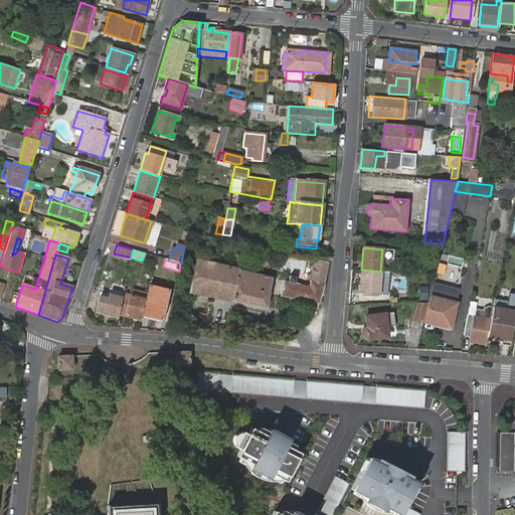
[(272,279),(237,271),(197,262),(190,293),(265,309),(272,279)]
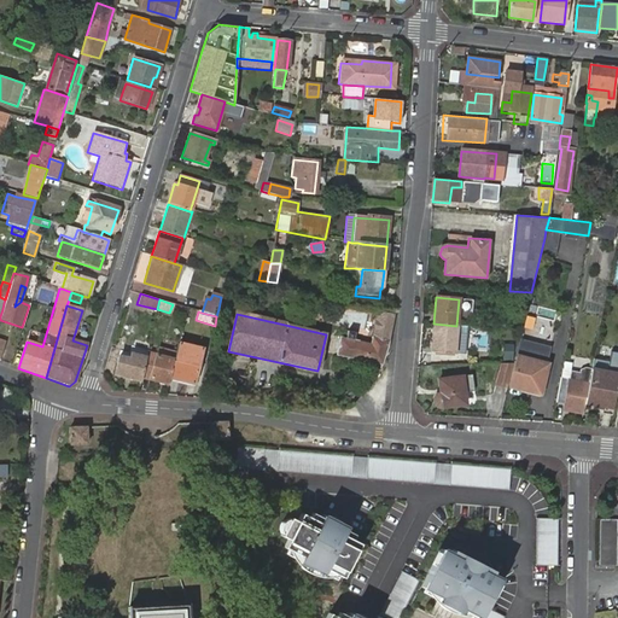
[(336,355),(380,366),(388,347),(394,319),(392,316),(377,314),(371,337),(372,338),(371,345),(360,343),(360,342),(353,340),(354,334),(347,332),(345,339),(339,338),(336,355)]
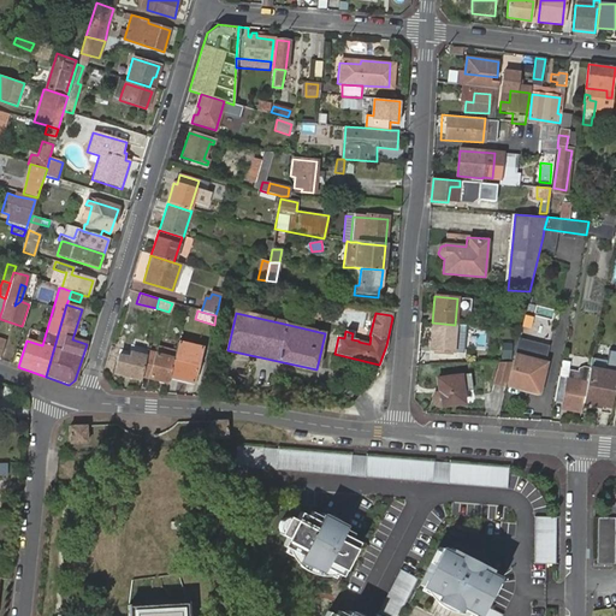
[(452,353),(455,325),(432,323),(430,351),(452,353)]
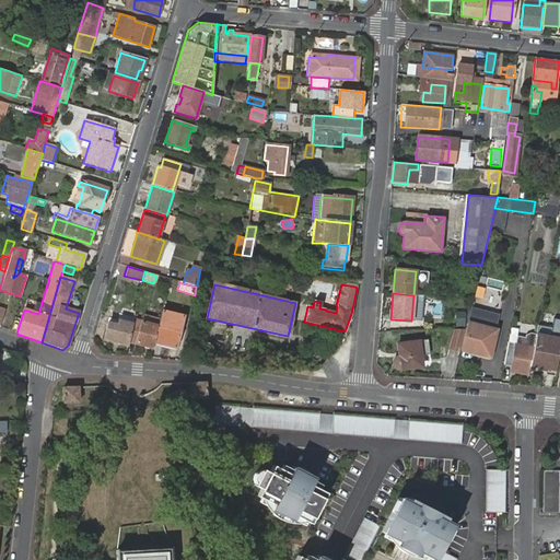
[(499,314),(470,306),(466,323),(494,330),(499,314)]
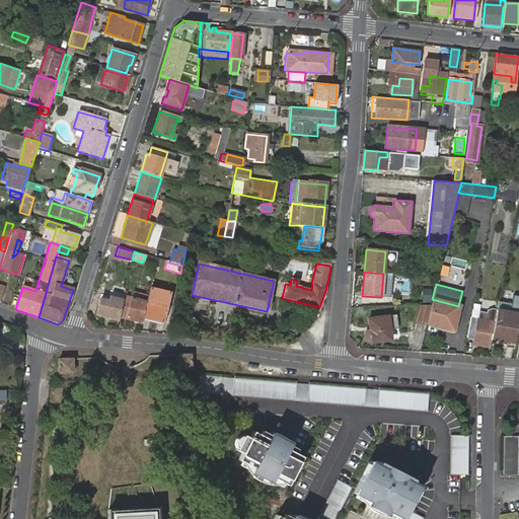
[(150,289),(147,302),(142,318),(161,322),(169,294),(150,289)]
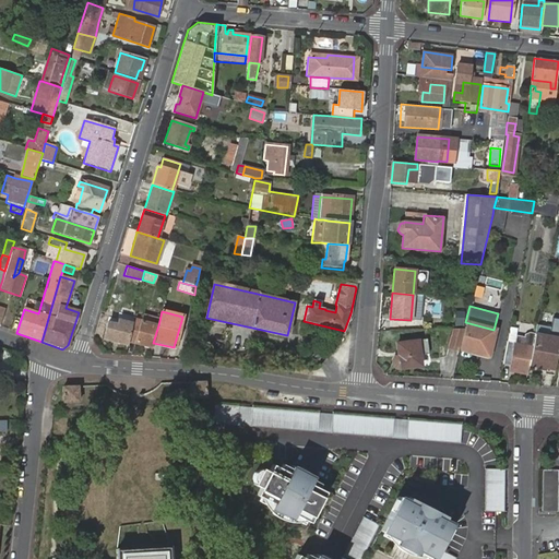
[(158,325),(132,319),(132,323),(128,341),(152,347),(153,343),(158,325)]
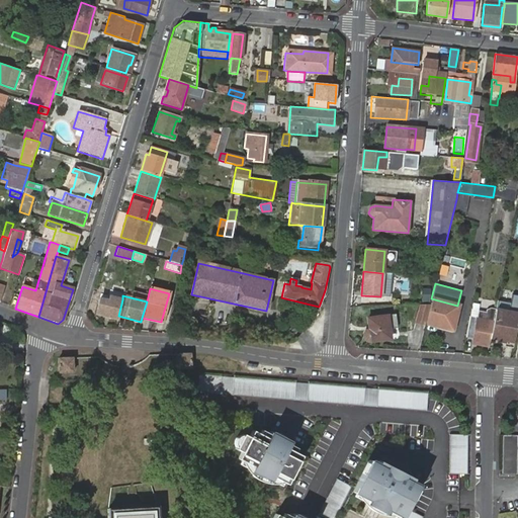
[(96,314),(117,319),(118,316),(122,299),(109,296),(108,301),(100,299),(96,314)]
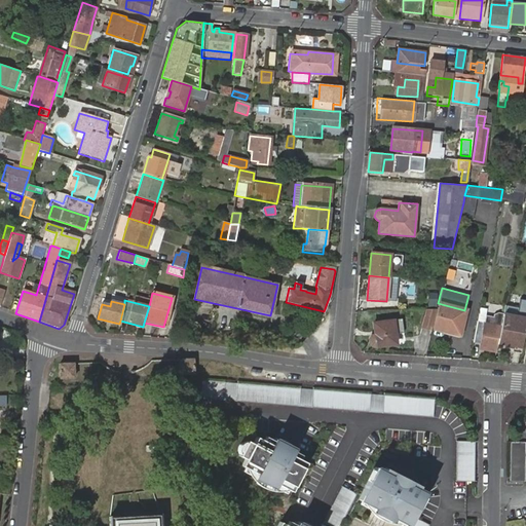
[(525,316),(525,303),(519,302),(517,310),(503,307),(501,316),(499,327),(496,343),(509,346),(510,341),(513,342),(511,350),(519,352),(525,316)]
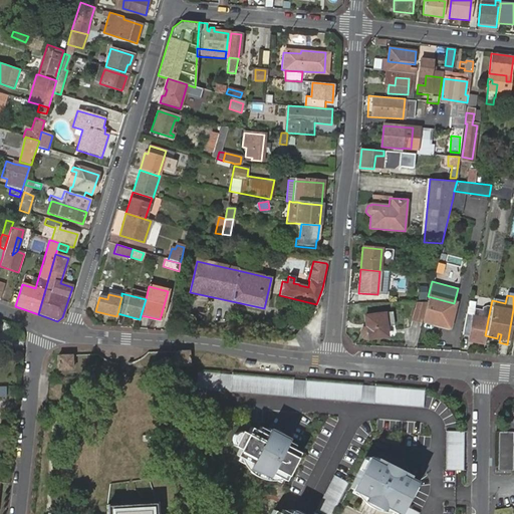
[(454,303),(428,296),(427,302),(422,320),(448,327),(454,303)]
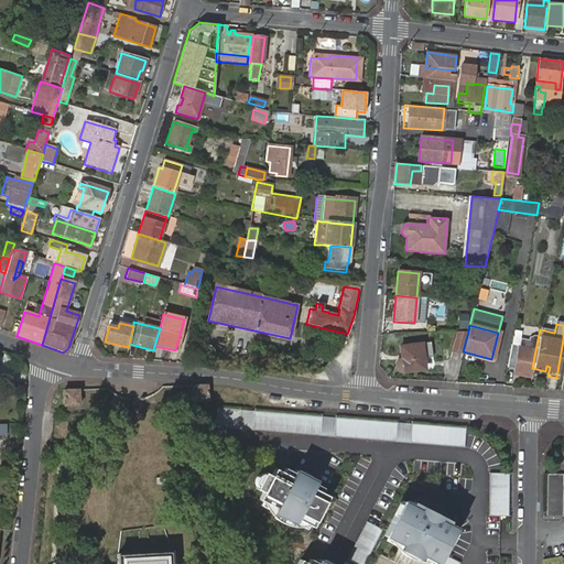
[(532,368),(535,350),(538,339),(533,338),(529,340),(528,343),(519,342),(518,347),(512,375),(531,379),(532,368)]
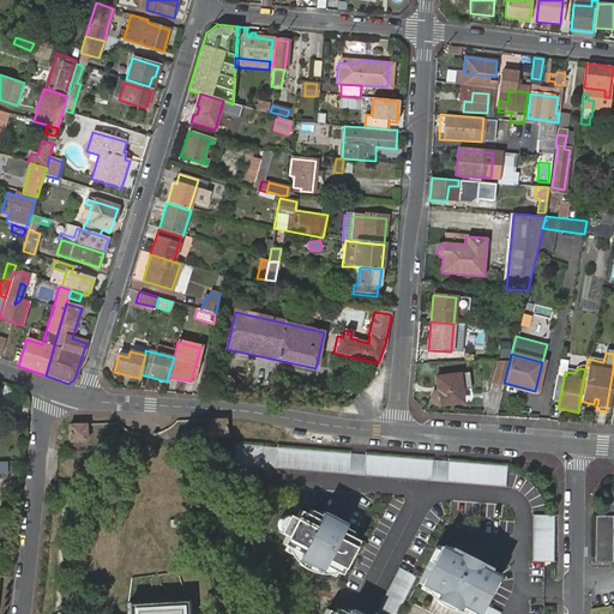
[(435,377),(438,393),(435,393),(433,396),(433,399),(433,402),(435,403),(437,404),(439,404),(462,402),(459,375),(435,377)]
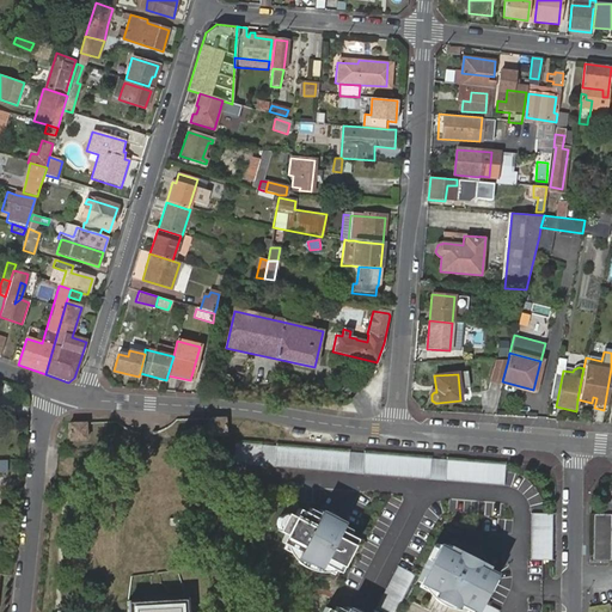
[(68,424),(68,433),(75,426),(85,427),(85,422),(75,422),(69,422),(69,424),(68,424)]
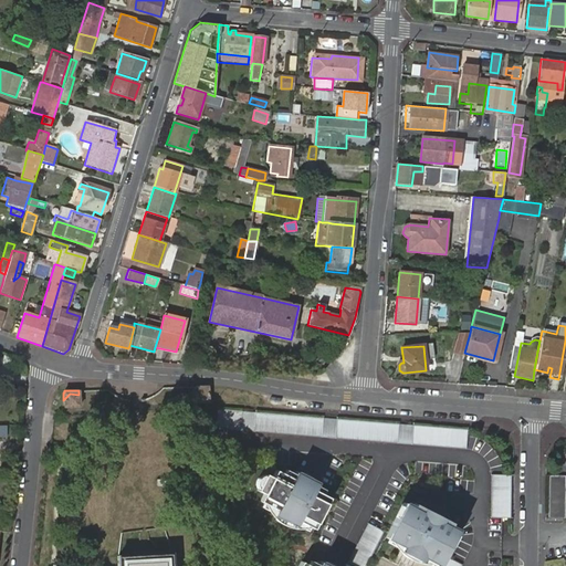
[(70,394),(63,400),(63,406),(77,406),(79,406),(79,395),(70,394)]
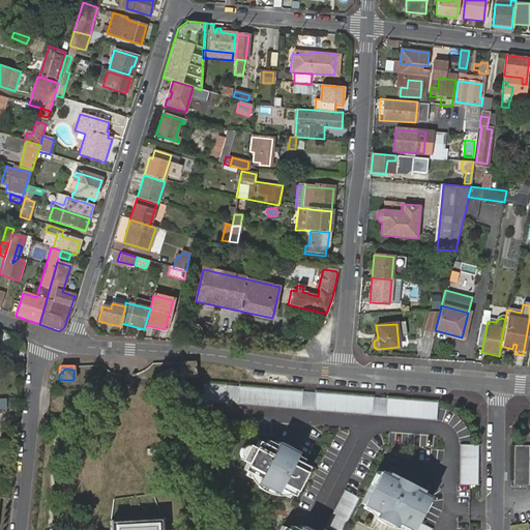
[(204,384),(203,399),(203,400),(223,402),(224,385),(204,384)]
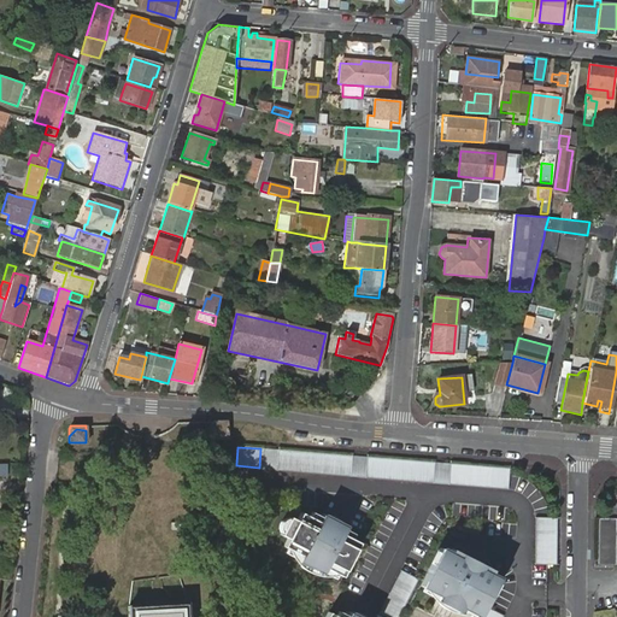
[(276,450),(260,448),(259,468),(275,469),(276,450)]
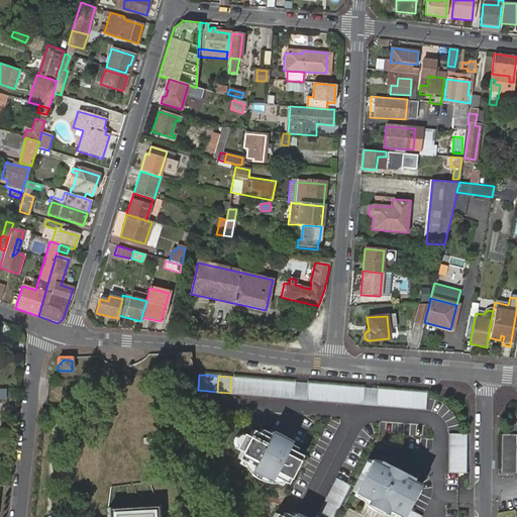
[(292,382),(231,377),(230,393),(292,398),(292,382)]
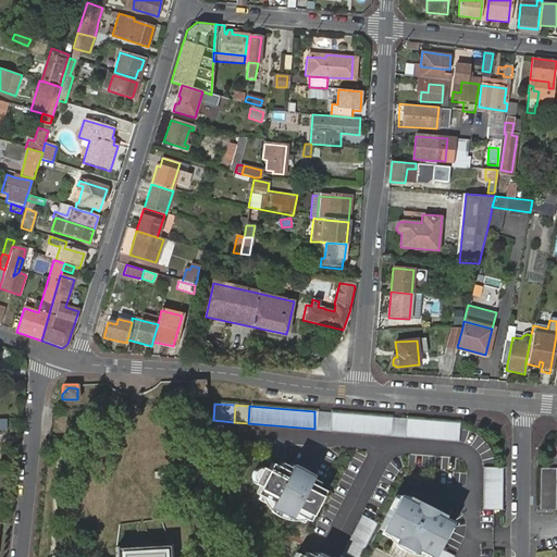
[(327,412),(314,411),(314,429),(326,430),(327,412)]
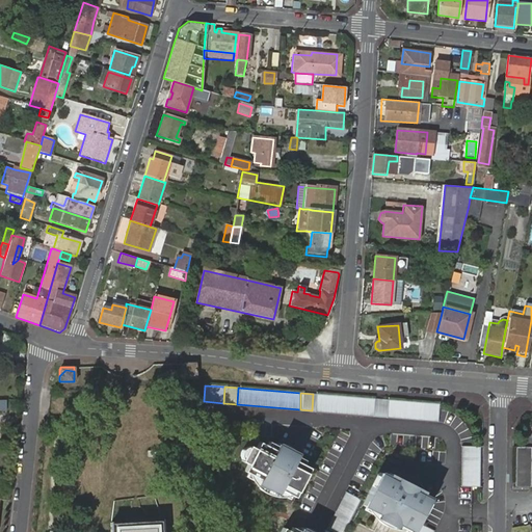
[(312,410),(371,415),(371,398),(313,394),(312,410)]
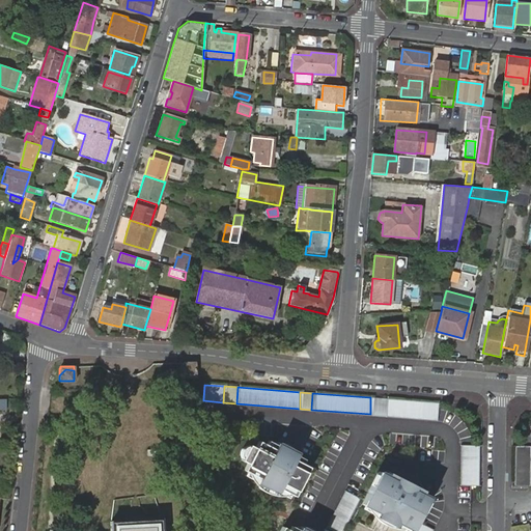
[(370,414),(384,415),(385,398),(370,397),(370,414)]
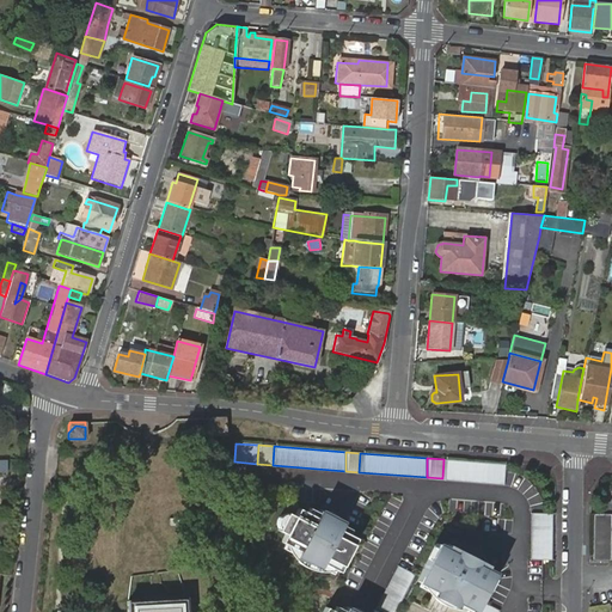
[(444,459),(442,478),(501,484),(502,464),(444,459)]
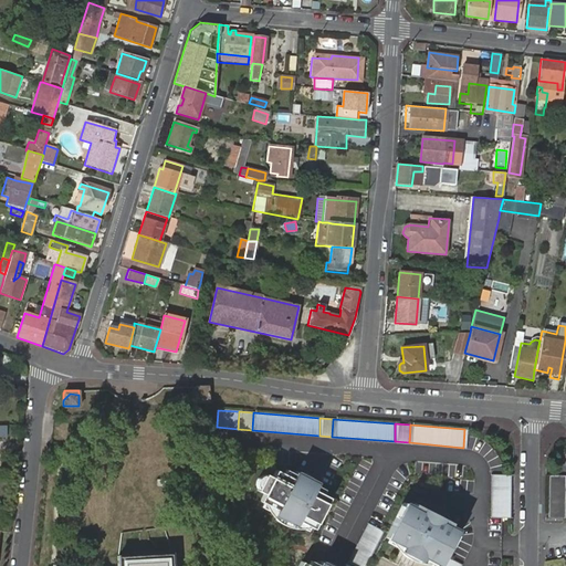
[(282,469),(280,473),(291,479),(293,474),(282,469)]
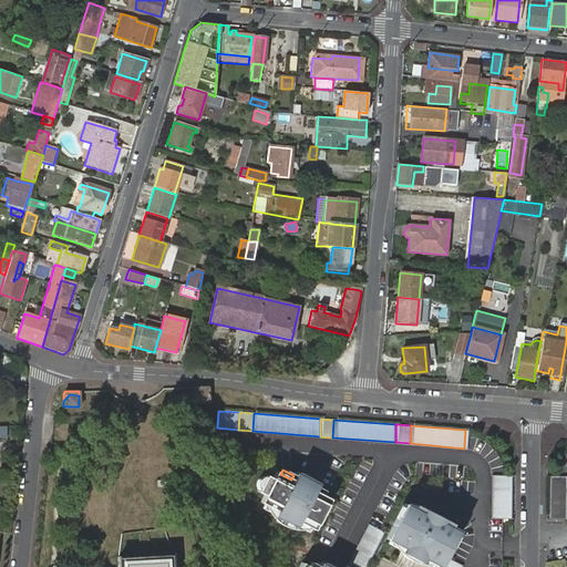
[(276,511),(296,522),(297,519),(307,524),(315,528),(318,521),(326,525),(333,509),(326,505),(329,498),(323,496),(312,491),(315,485),(316,484),(295,474),(294,475),(291,480),(280,474),(275,472),(260,502),(268,505),(277,509),(276,511)]
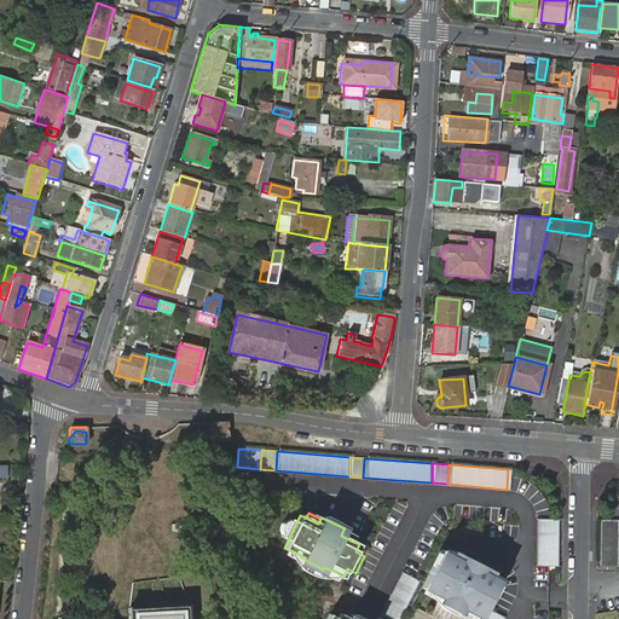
[(617,565),(618,518),(599,518),(599,565),(617,565)]
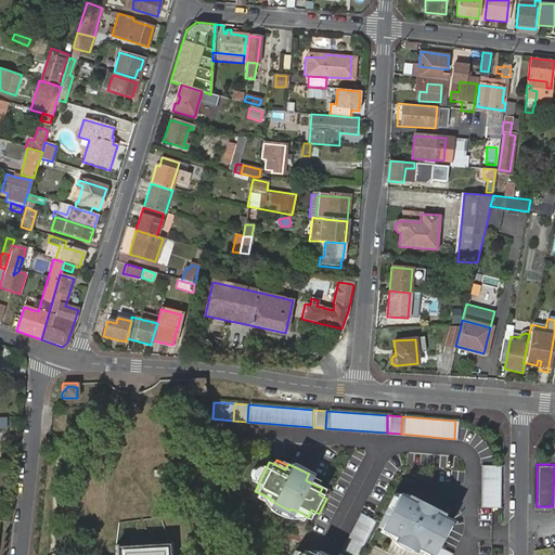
[(481,465),(480,505),(500,506),(501,466),(481,465)]
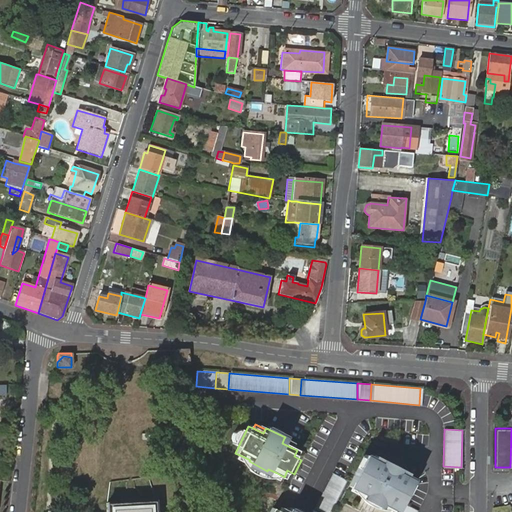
[(294,444),(284,438),(282,443),(292,448),(294,444)]
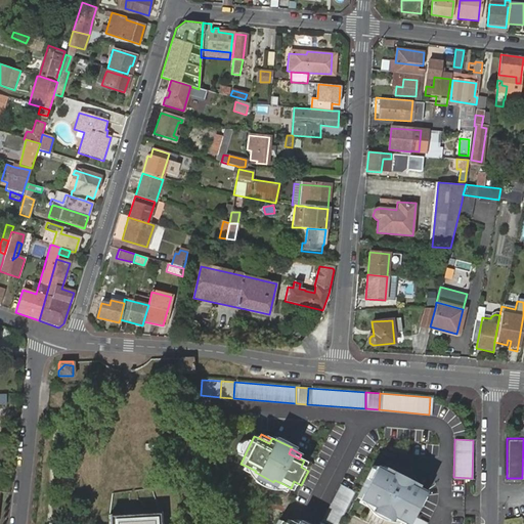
[(392,512),(397,514),(396,517),(406,522),(422,491),(407,484),(406,486),(396,481),(398,477),(389,473),(388,475),(373,467),(358,497),(368,503),(369,500),(375,504),(372,510),(389,519),(392,512)]
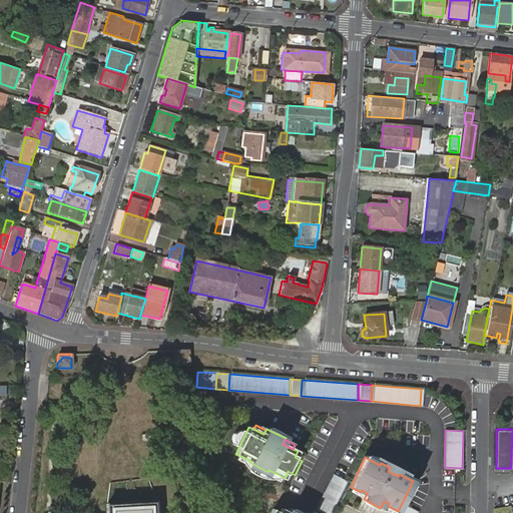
[(268,474),(268,472),(249,462),(248,464),(246,466),(267,476),(268,474)]
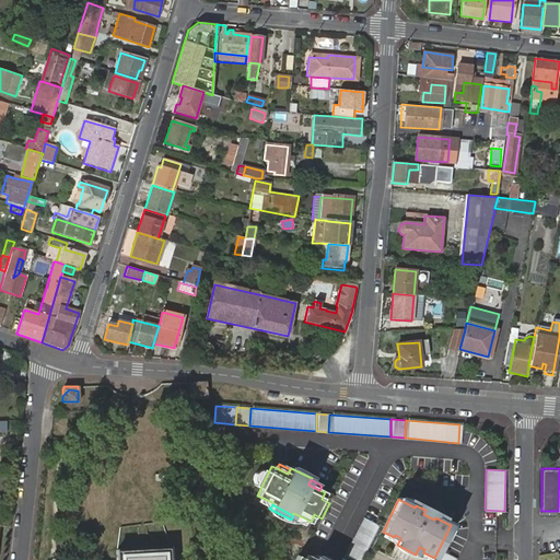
[(347,559),(363,559),(382,523),(366,516),(346,559),(347,559)]
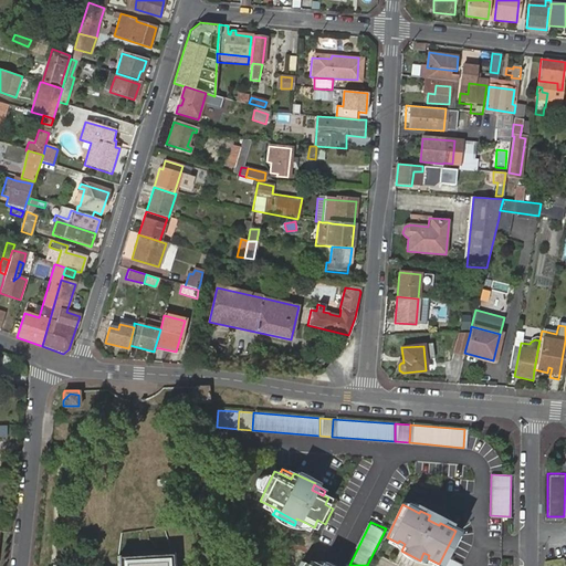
[(173,565),(173,552),(145,553),(117,555),(117,565),(173,565)]
